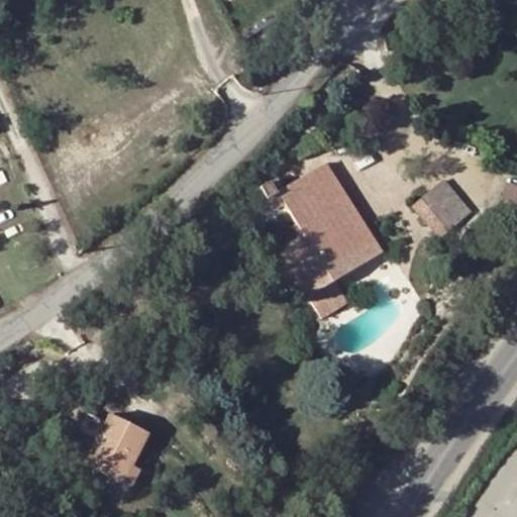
[(278,192),(297,224),(305,237),(332,282),(379,252),(363,225),(324,163),(285,188),(279,177),(259,189),(264,199),(278,192)]
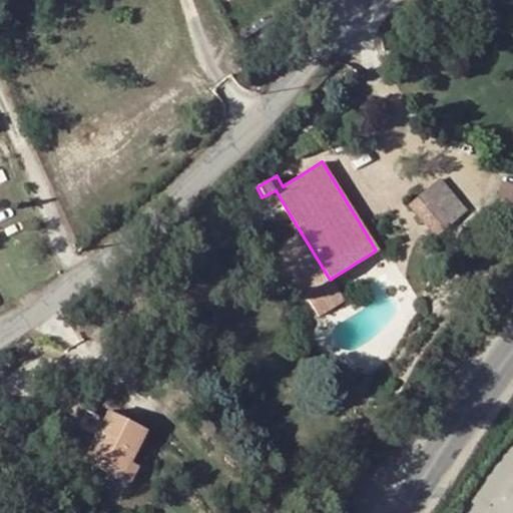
[(425,192),(451,222),(467,209),(440,179),(425,192)]
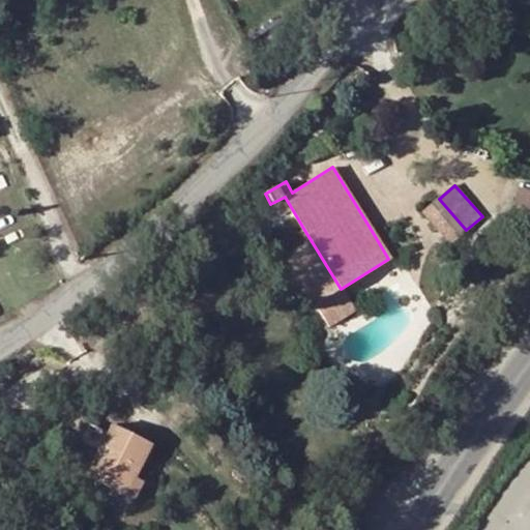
[(422,212),(450,243),(466,230),(439,199),(422,212)]
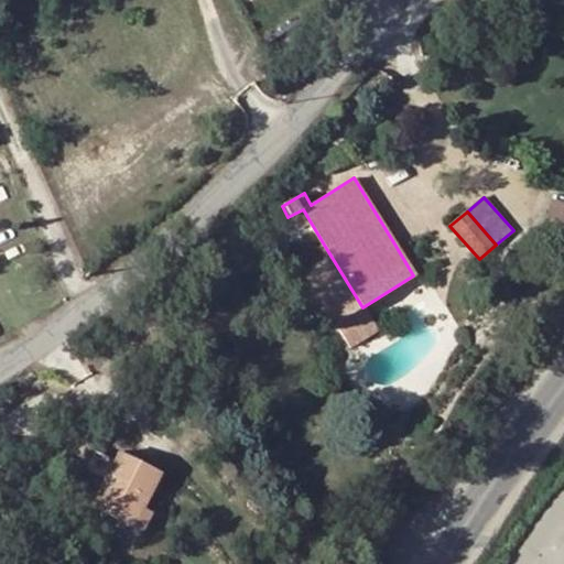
[(362,307),(333,259),(326,263),(306,277),(336,324),(362,307)]
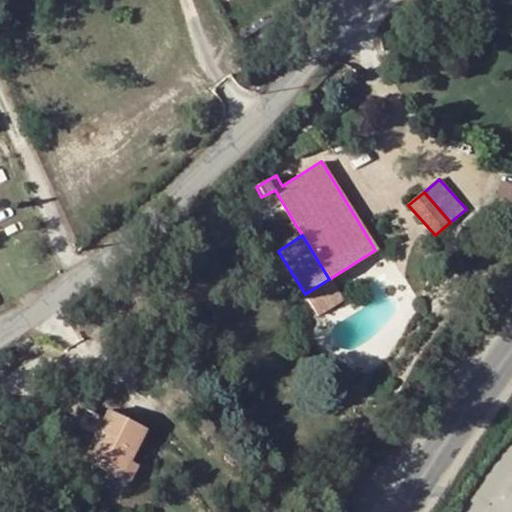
[(342,300),(329,279),(305,294),(317,315),(342,300)]
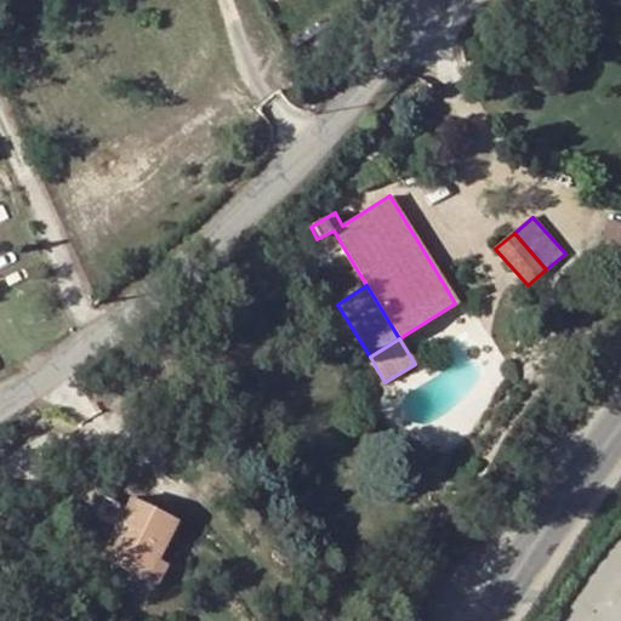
[(130,499),(101,559),(147,582),(157,560),(176,522),(130,499)]
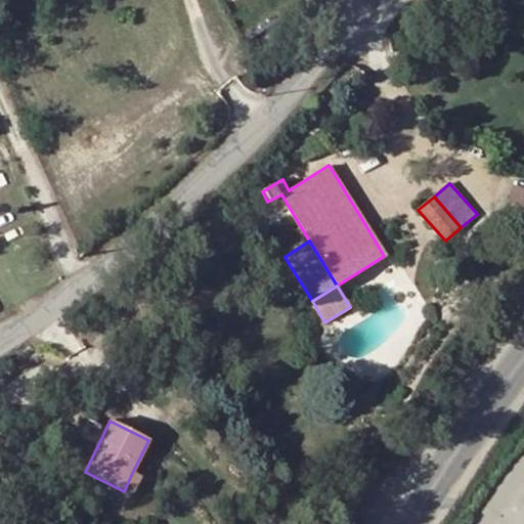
[(132,473),(124,491),(132,495),(141,478),(132,473)]
